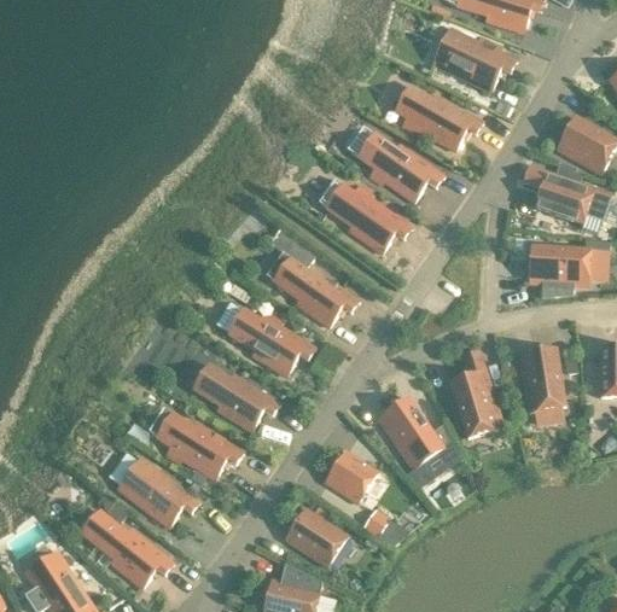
[(540,10),(542,0),(448,0),(457,3),(457,4),(487,13),(485,18),(523,29),(530,6),(540,10)]
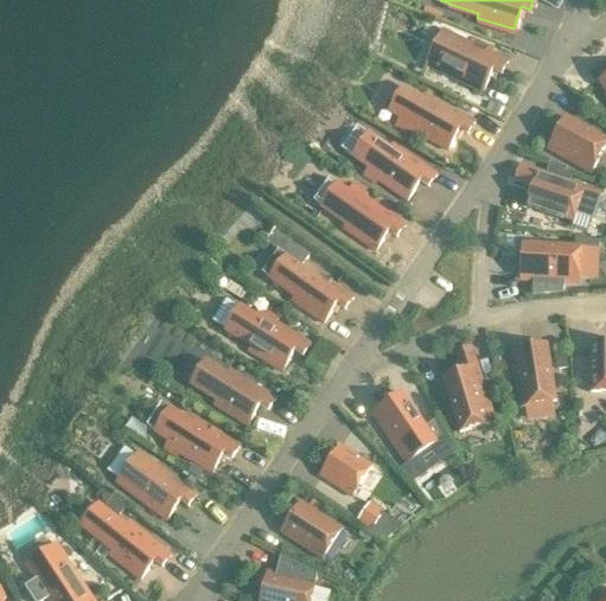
[(467,38),(441,26),(425,59),(482,87),(492,65),(501,70),(506,57),(489,49),(491,42),(471,32),(467,38)]
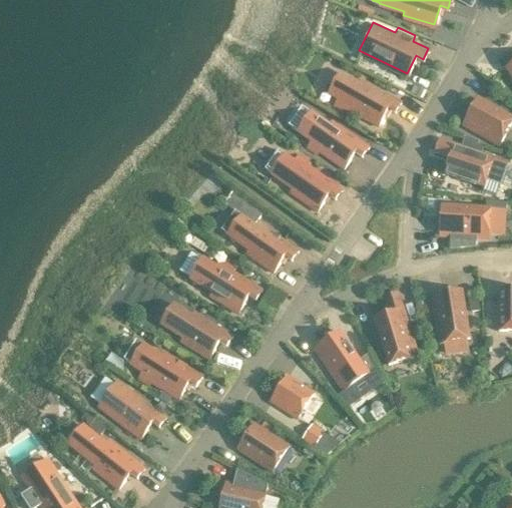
[(394,109),(400,99),(361,77),(359,80),(340,69),(328,90),(337,95),(332,103),(346,111),(349,106),(377,123),(387,105),(394,109)]
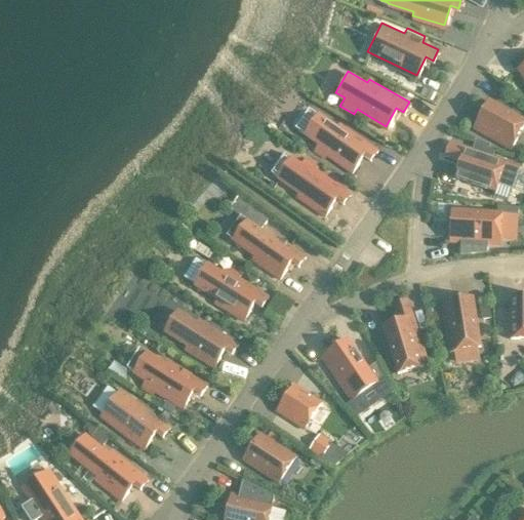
[(509,146),(523,119),(523,117),(488,97),(473,125),(509,146)]
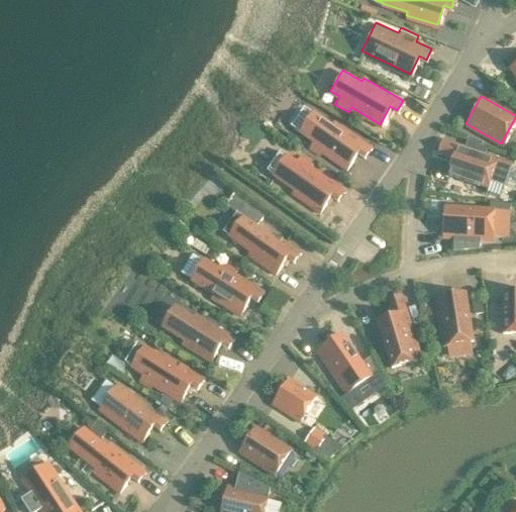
[(364,155),(371,145),(333,119),(331,122),(313,109),(299,129),(320,144),(318,147),(345,167),(357,150),(364,155)]
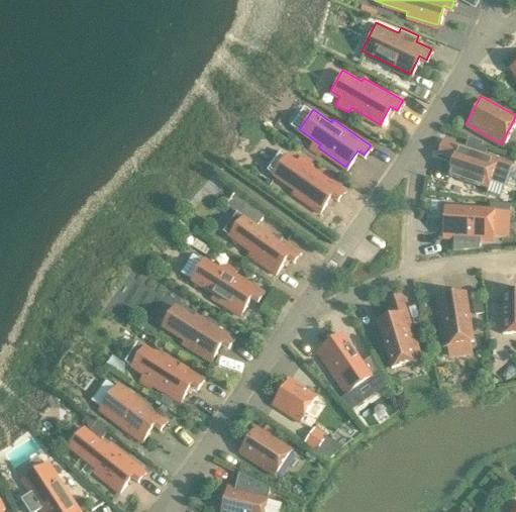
[(487,185),(489,178),(504,183),(512,160),(457,141),(447,171),(487,185)]
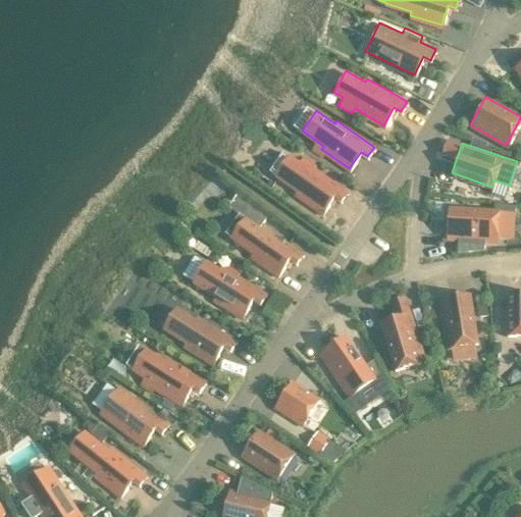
[(341,200),(348,190),(312,165),(314,162),(303,154),(299,160),(282,149),(269,168),(275,172),(275,173),(297,189),(295,193),(322,212),(333,195),(341,200)]
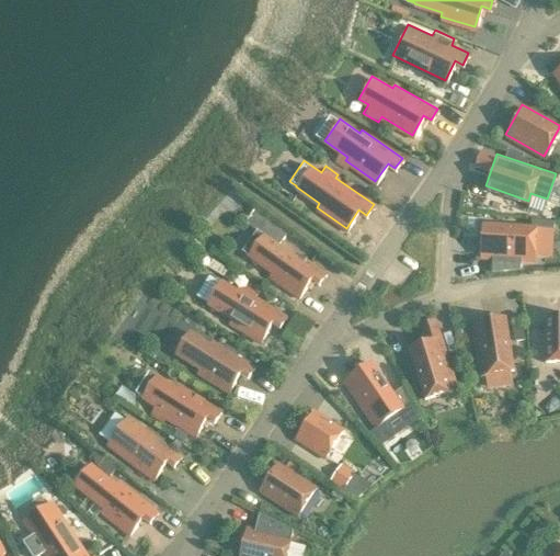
[(482,220),(480,254),(491,256),(490,269),(520,267),(520,258),(533,259),(533,252),(535,225),(535,224),(482,220)]
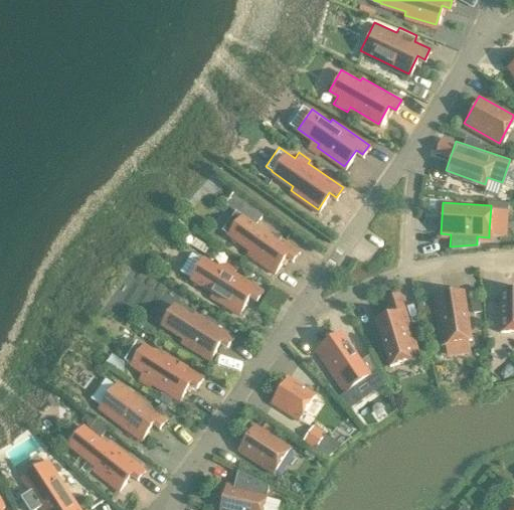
[(292,259),(299,248),(262,222),(260,225),(234,208),(221,227),(228,231),(227,232),(248,247),(246,250),(274,271),(285,253),(292,259)]
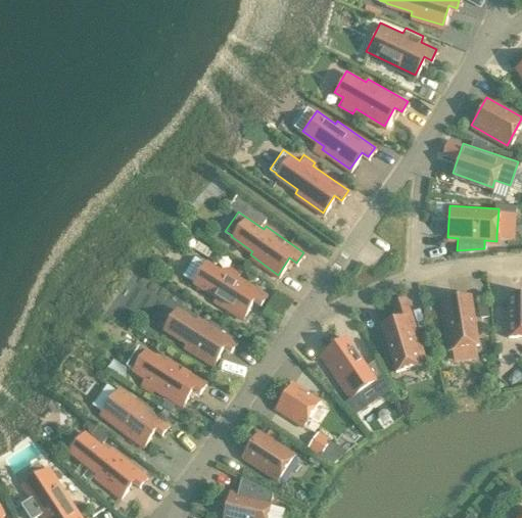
[(216,259),(220,252),(212,248),(208,254),(216,259)]
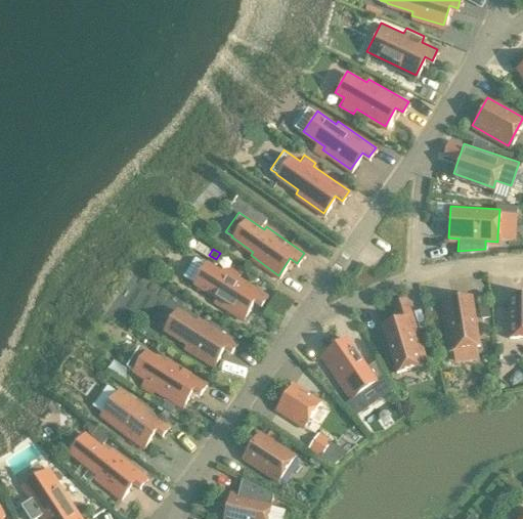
[(194,279),(193,280),(216,295),(214,298),(243,316),(253,299),(260,303),(267,293),(235,273),(238,268),(225,259),(220,268),(207,260),(193,252),(181,271),(194,279)]
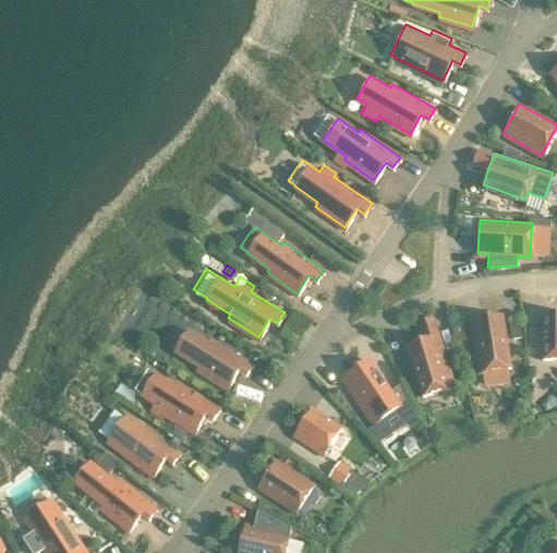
[(556,356),(556,311),(541,312),(541,357),(556,356)]
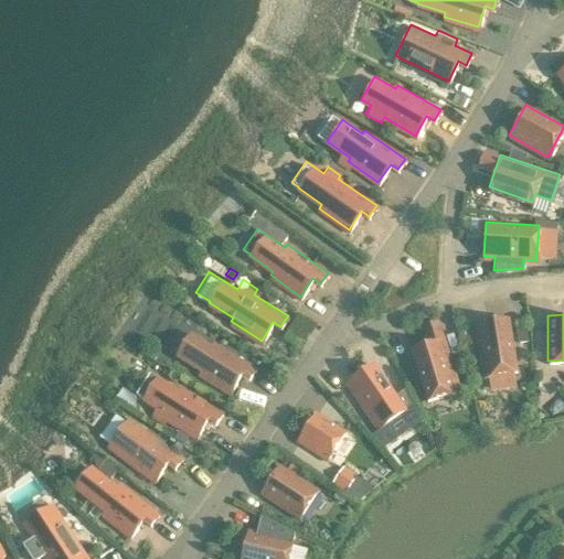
[(482,374),(515,368),(508,316),(474,322),(482,374)]
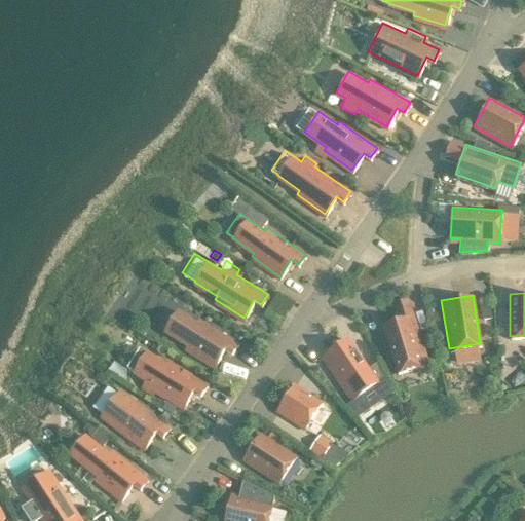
[(397,370),(427,361),(407,297),(394,301),(399,318),(382,324),(397,370)]
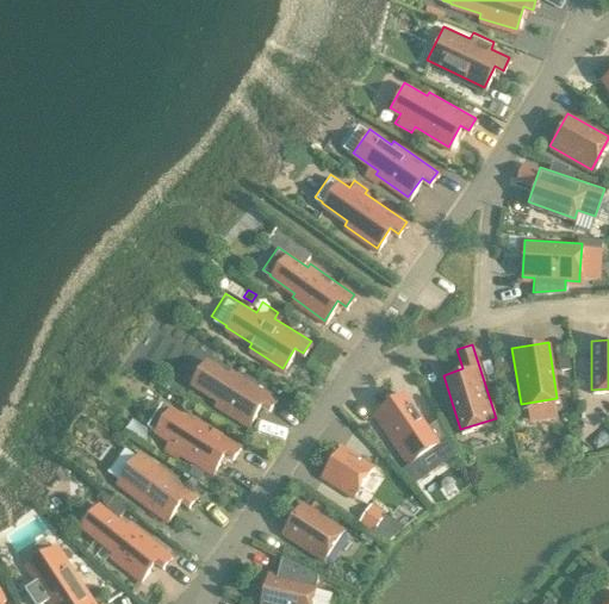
[(555,350),(558,367),(570,366),(567,349),(555,350)]
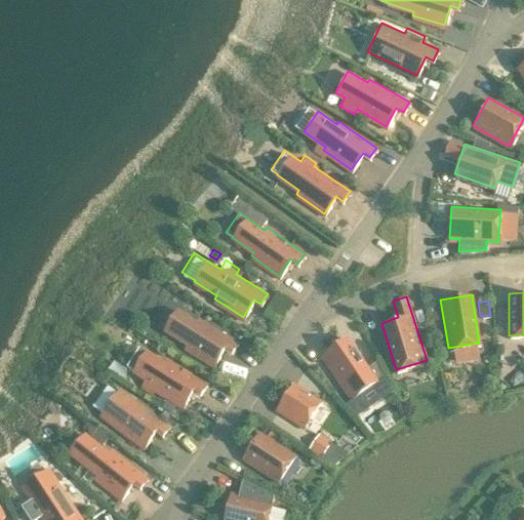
[(231,351),(237,341),(198,316),(196,319),(176,307),(164,328),(187,343),(185,346),(212,364),(224,347),(231,351)]
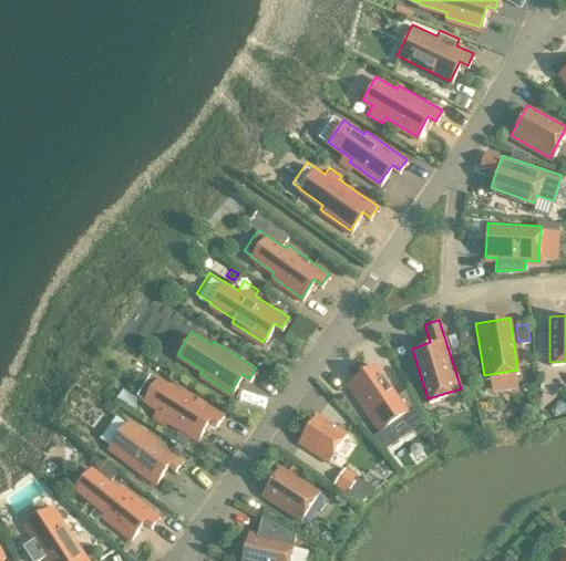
[(395,393),(374,362),(346,382),(378,428),(415,403),(407,385),(395,393)]
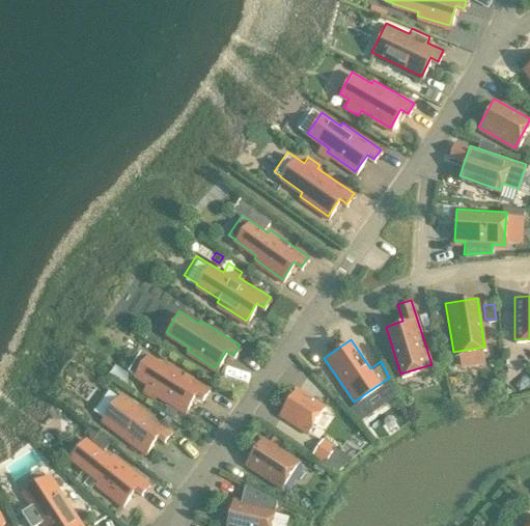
[(201,396),(208,386),(169,361),(167,365),(140,349),(128,368),(135,372),(134,374),(157,388),(155,391),(184,410),(195,392),(201,396)]
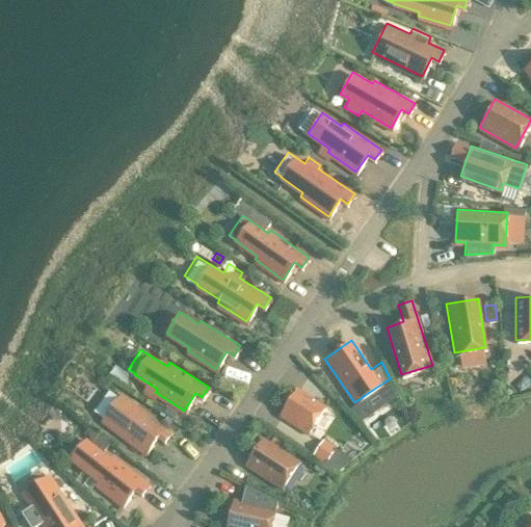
[(307,430),(324,403),(297,386),(280,413),(307,430)]
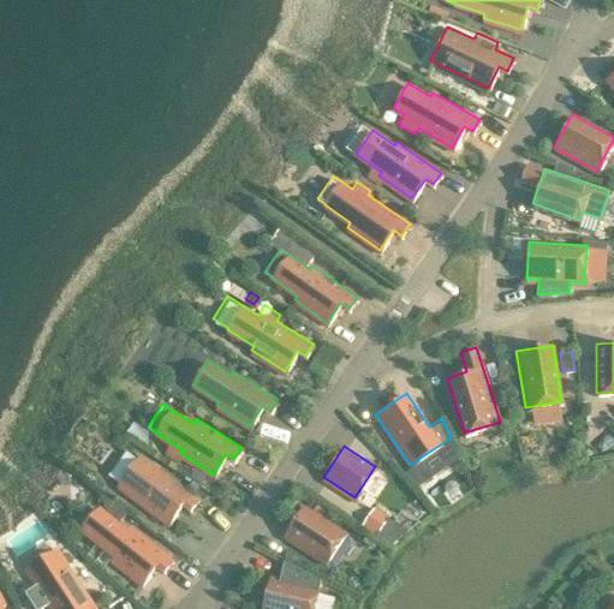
[(139,453),(138,455),(118,482),(117,483),(167,521),(182,502),(190,508),(198,497),(139,453)]
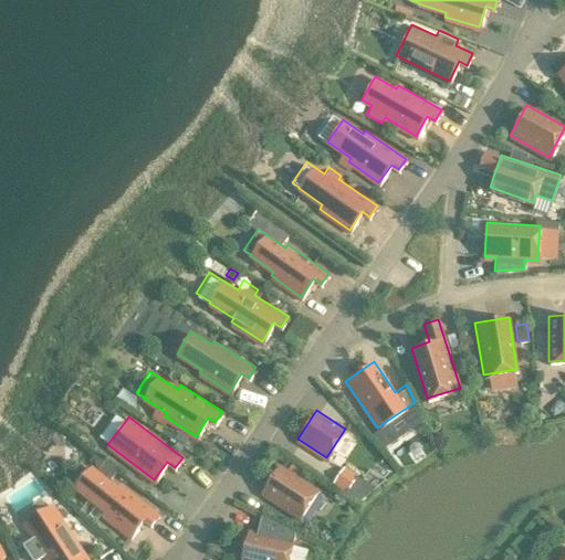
[(184,441),(187,434),(178,429),(174,435),(184,441)]
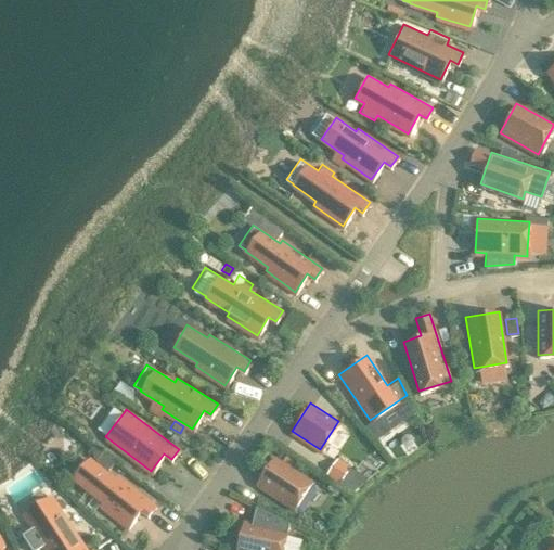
[(169,437),(176,442),(179,435),(172,431),(169,437)]
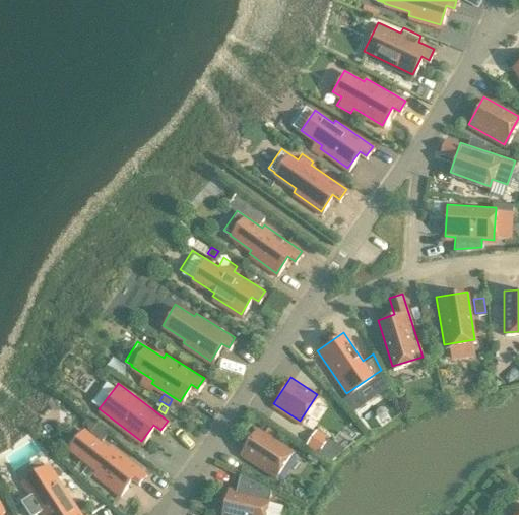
[(101,438),(106,431),(94,423),(89,429),(101,438)]
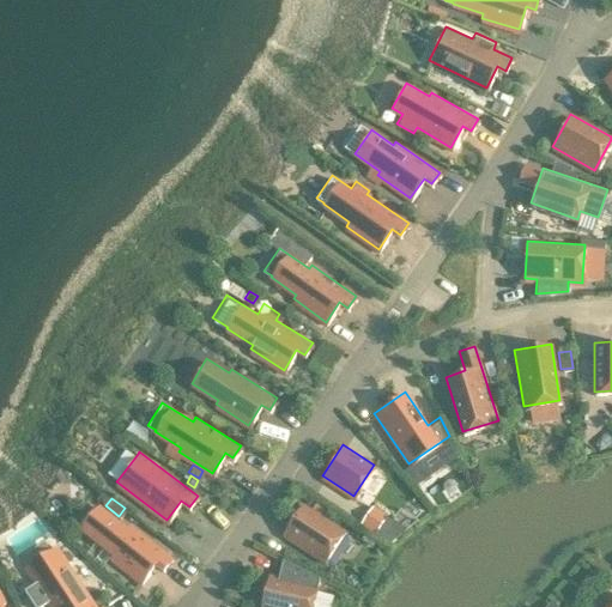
[(344,528),(323,515),(329,507),(316,498),(310,507),(303,502),(283,533),(323,559),(344,528)]
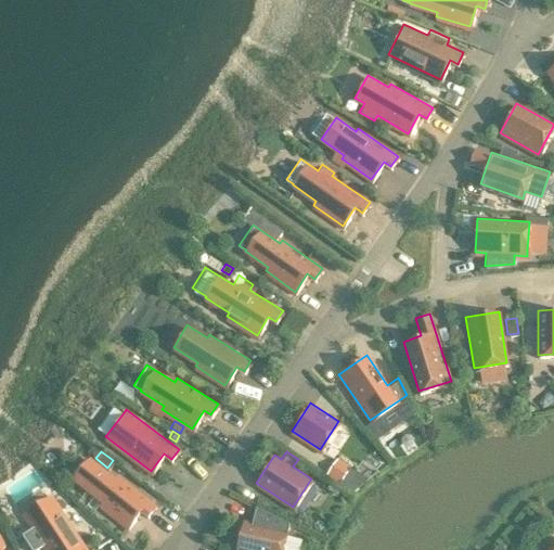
[(147,514),(155,503),(117,473),(115,476),(89,457),(74,476),(80,482),(79,482),(102,500),(99,503),(127,525),(141,509),(147,514)]
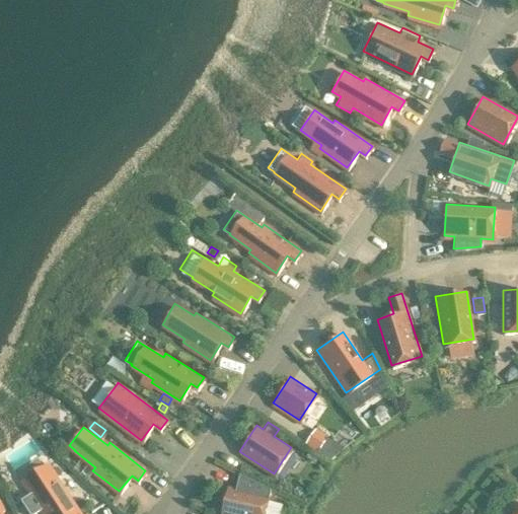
[(324,434),(314,427),(305,440),(315,448),(324,434)]
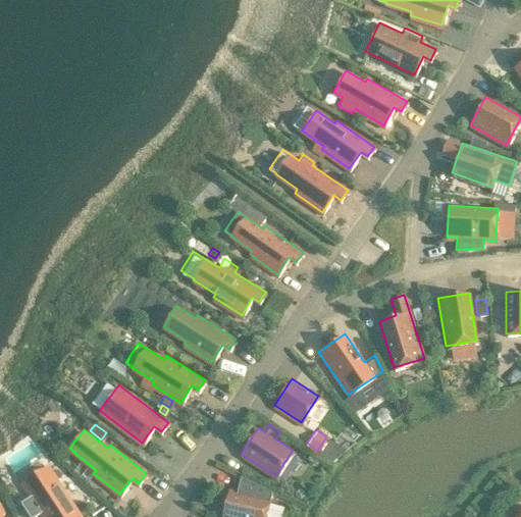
[(24,488),(29,494),(20,500),(32,516),(40,511),(43,516),(83,516),(52,470),(24,488)]
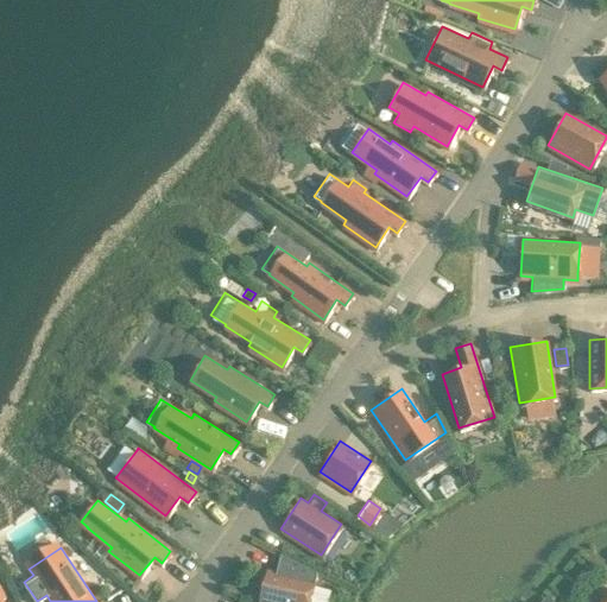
[(308,601),(315,578),(267,568),(258,601),(308,601)]
